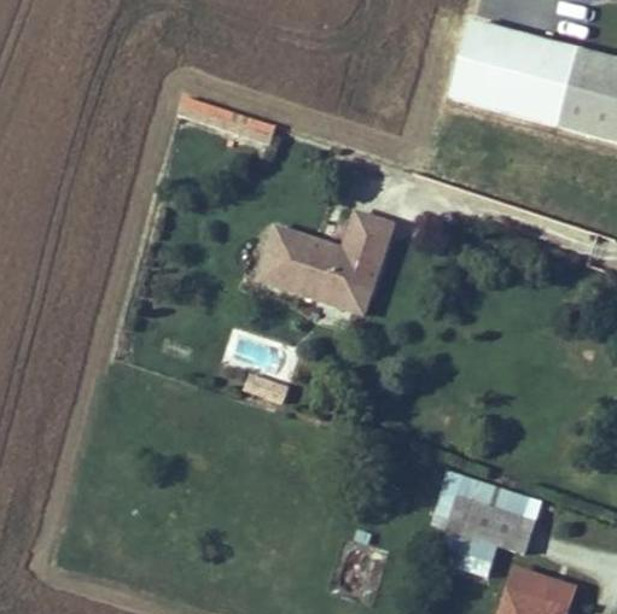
[(616,58),(472,19),(453,95),(616,139),(616,58)]
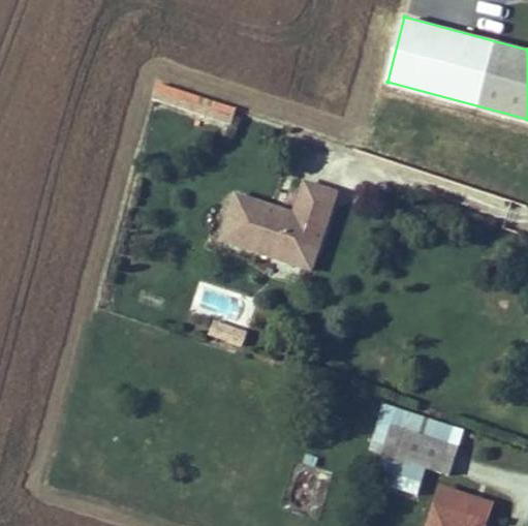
[(206,114),(210,97),(185,89),(180,105),(206,114)]
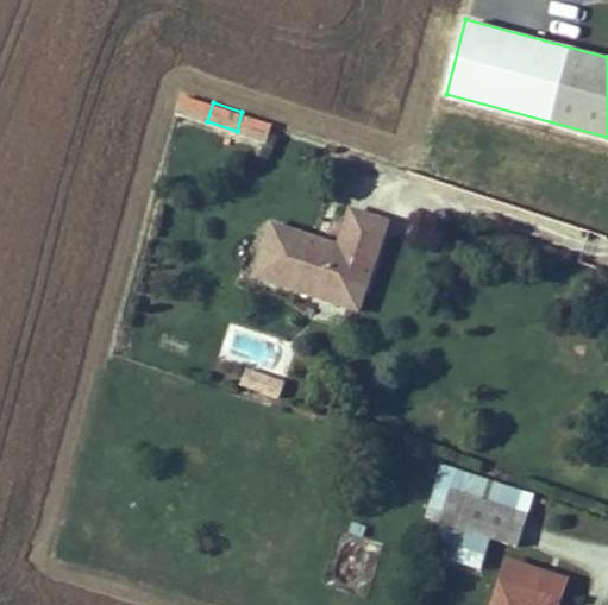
[(369,279),(389,219),(352,207),(340,244),(326,239),(325,244),(318,243),(320,237),(274,221),(256,273),(343,302),(352,273),(369,279)]
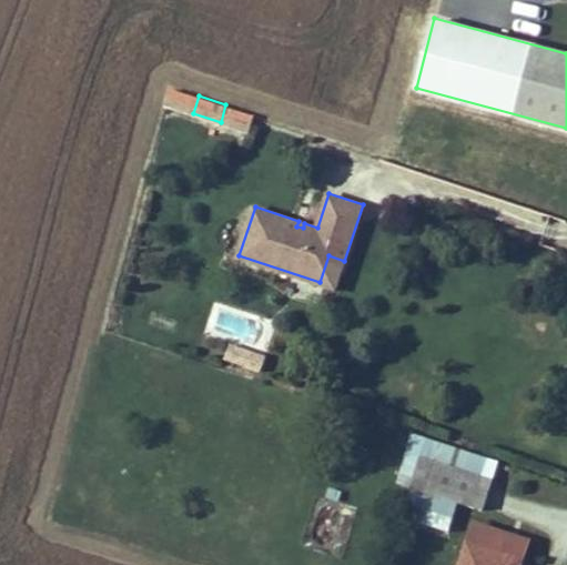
[(335,288),(344,261),(328,255),(320,282),(335,288)]
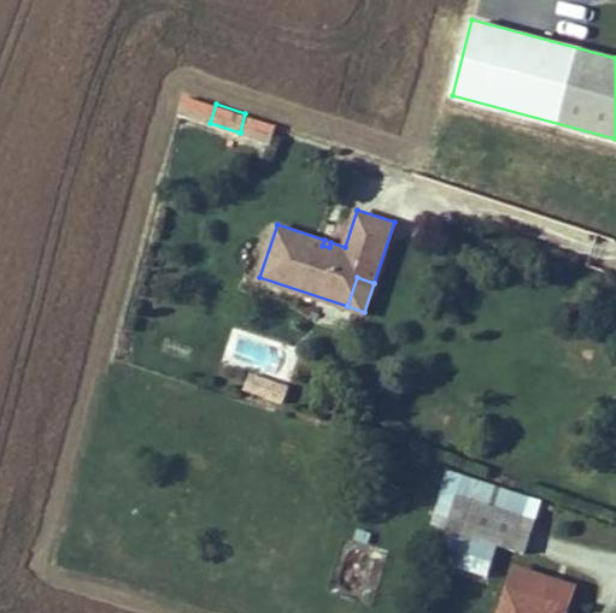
[(270,390),(274,382),(274,381),(254,373),(251,383),(270,390)]
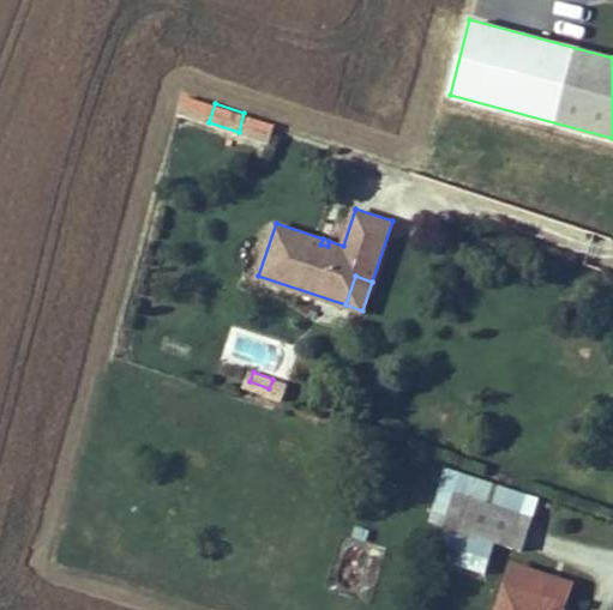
[(283,393),(286,385),(272,380),(269,388),(283,393)]
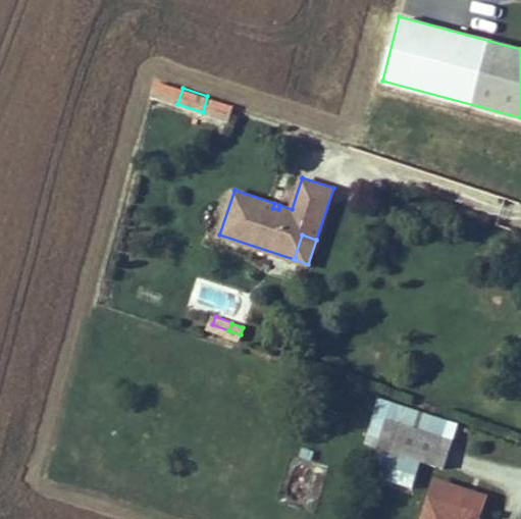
[(457,422),(379,396),(374,414),(433,434),(452,440),(457,422)]
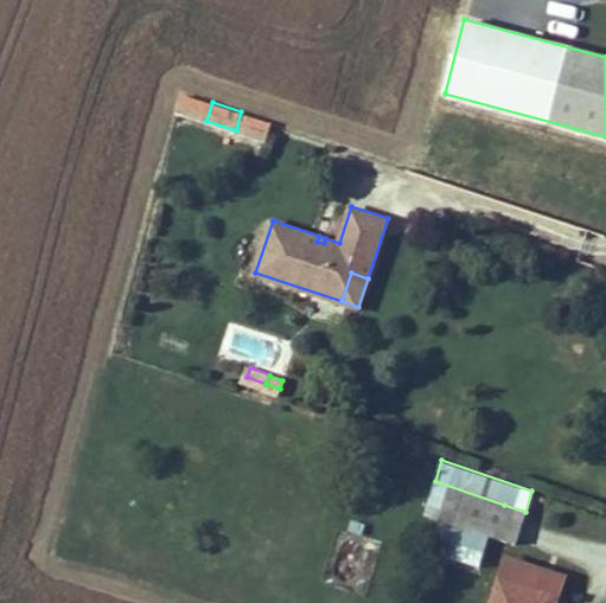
[(525,512),(504,505),(435,481),(426,513),(442,518),(490,533),(516,541),(525,512)]
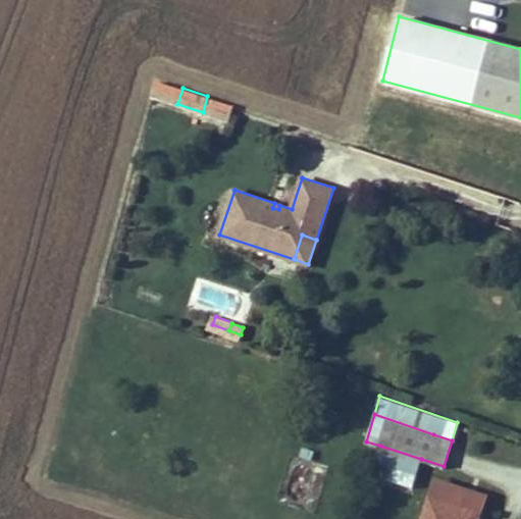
[(413,485),(421,459),(380,446),(371,472),(413,485)]
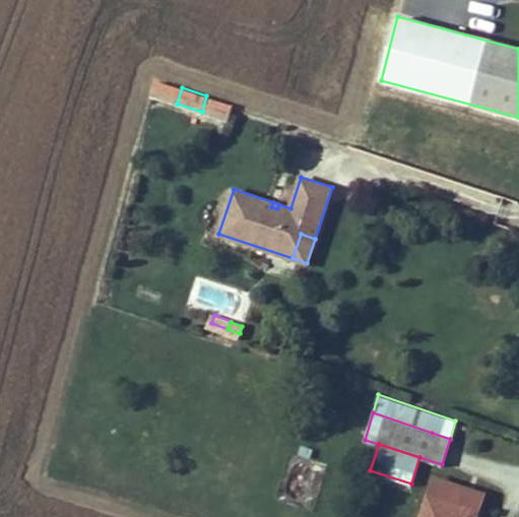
[(310,455),(312,448),(303,446),(301,452),(310,455)]
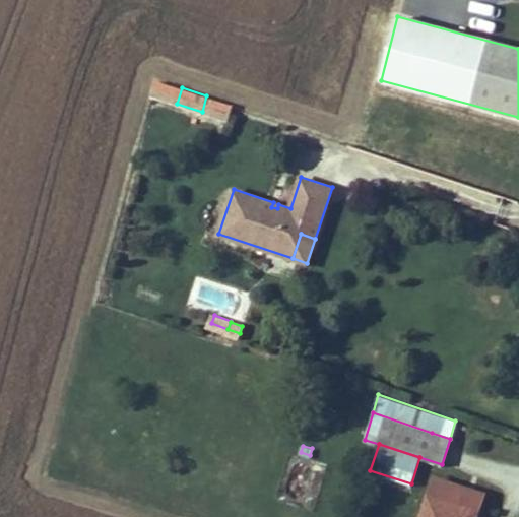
[(475,516),(477,512),(459,507),(465,488),(435,478),(422,516),(475,516)]
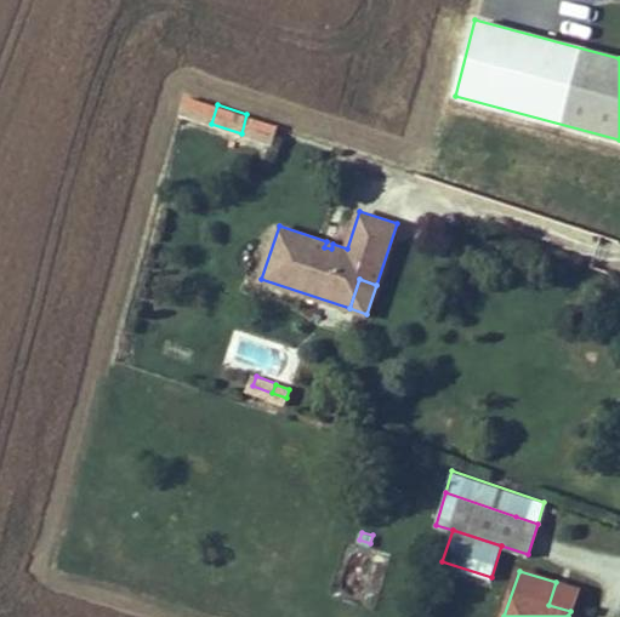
[(570,611),(578,589),(556,582),(549,605),(570,611)]
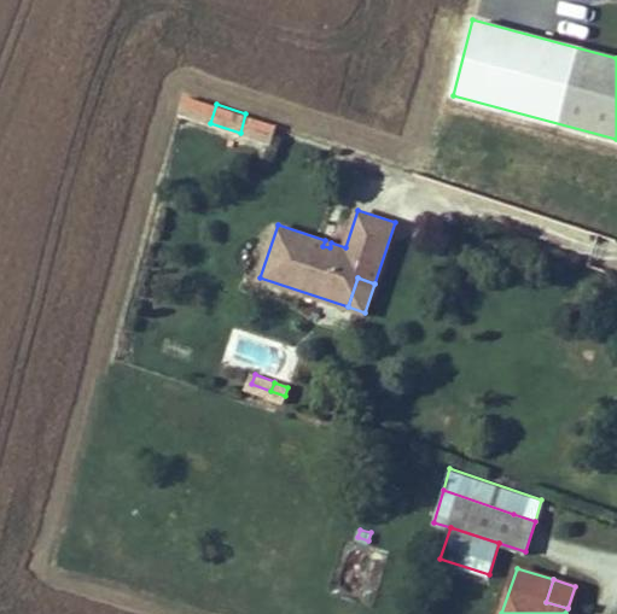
All buildings are outlined.
